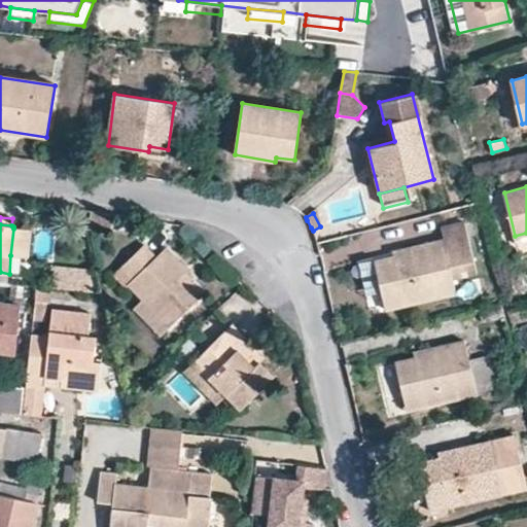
[(31,229),(13,229),(10,255),(28,257),(31,229)]
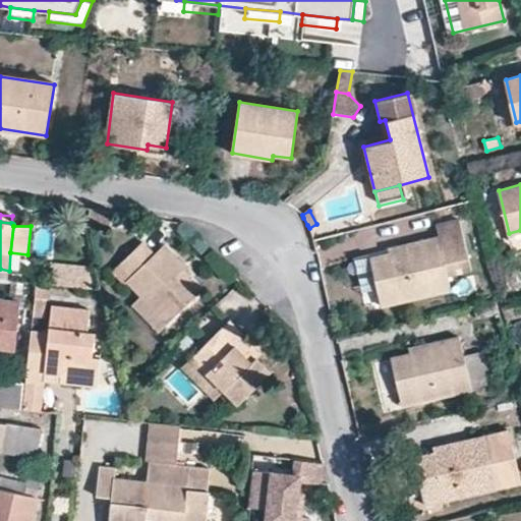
[(388,255),(369,259),(381,307),(450,291),(447,281),(471,275),(461,229),(437,234),(438,238),(387,249),(388,255)]
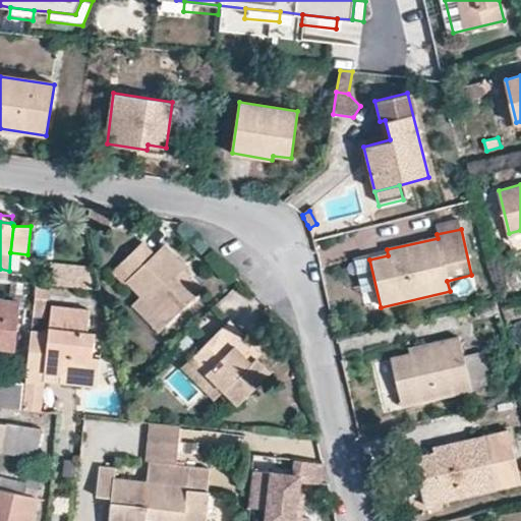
[(139,296),(167,325),(200,290),(188,278),(193,273),(164,244),(154,252),(142,241),(118,265),(129,277),(125,282),(139,296)]
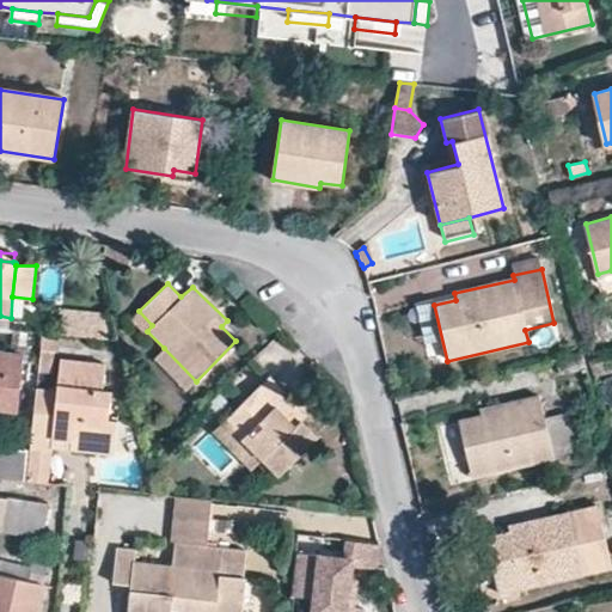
[(436,336),(433,304),(418,305),(422,337),(436,336)]
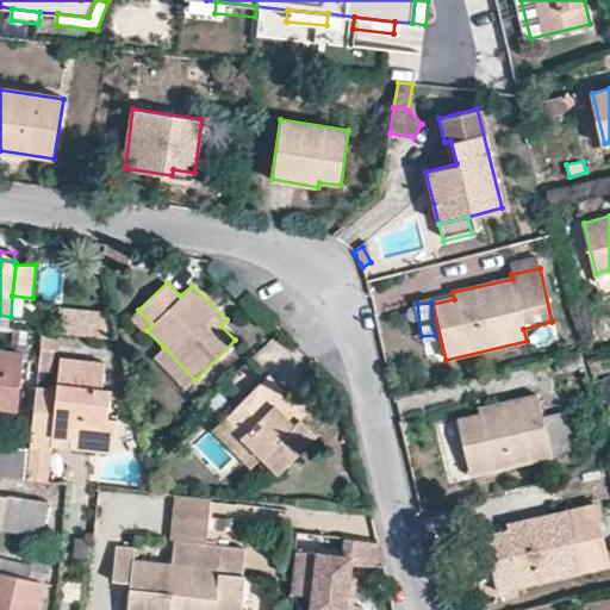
[(61,335),(107,340),(104,313),(64,310),(61,335)]
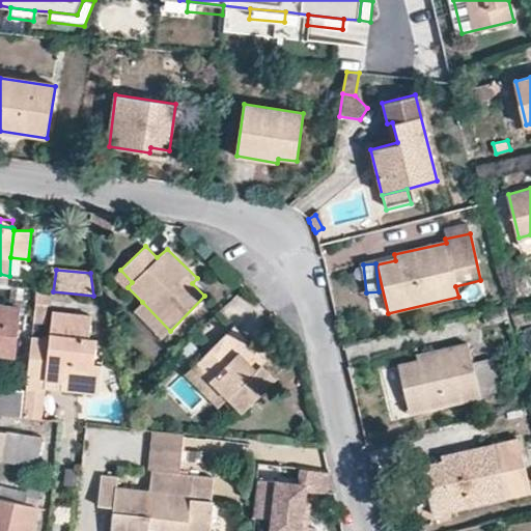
[(161,340),(170,331),(142,302),(134,312),(161,340)]
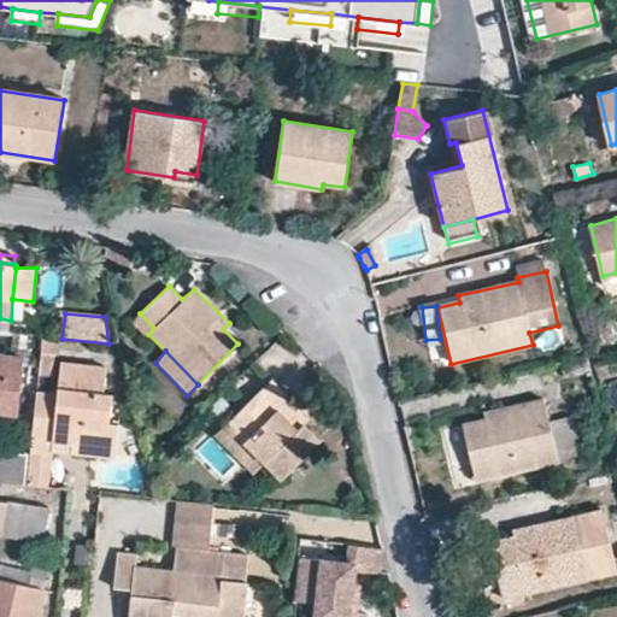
[(0,409),(16,411),(22,358),(0,356),(0,409)]
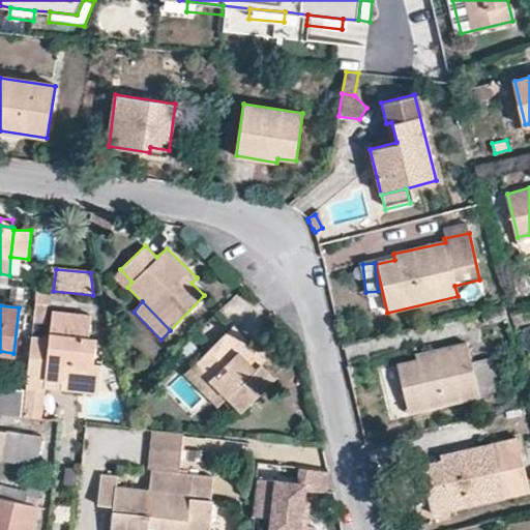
[(50,380),(102,385),(104,365),(96,364),(98,339),(91,337),(93,316),(54,312),(52,339),(32,336),(27,389),(46,390),(49,390),(50,387),(50,380)]
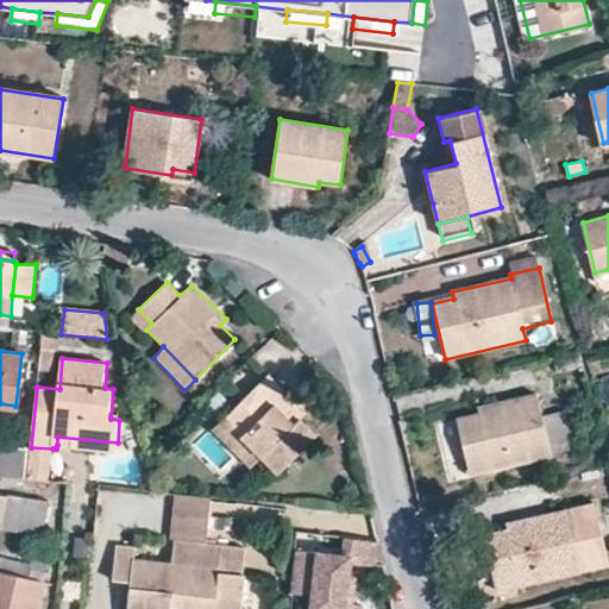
[(223,420),(259,459),(276,476),(316,437),(280,399),(286,393),(269,376),(223,420)]
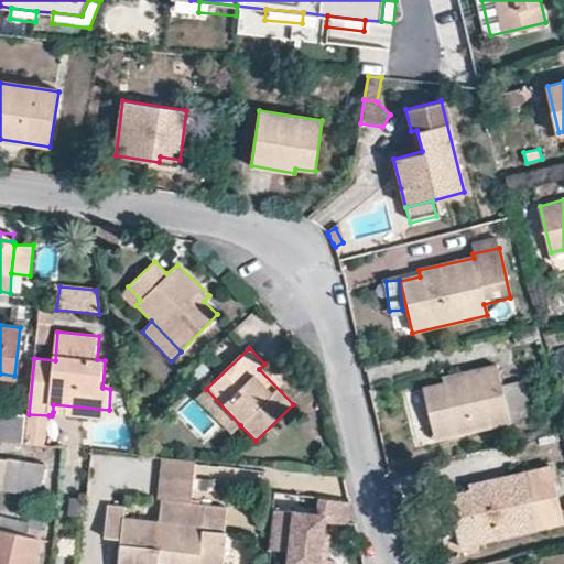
[(442,379),(443,384),(422,390),(435,441),(510,423),(496,366),(442,379)]
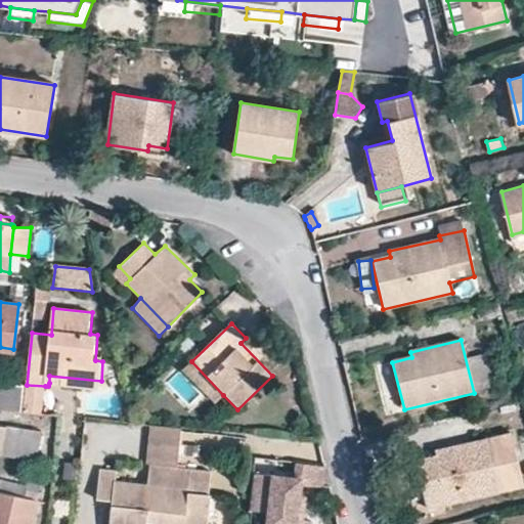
[(472,357),(473,386),(489,385),(488,356),(472,357)]
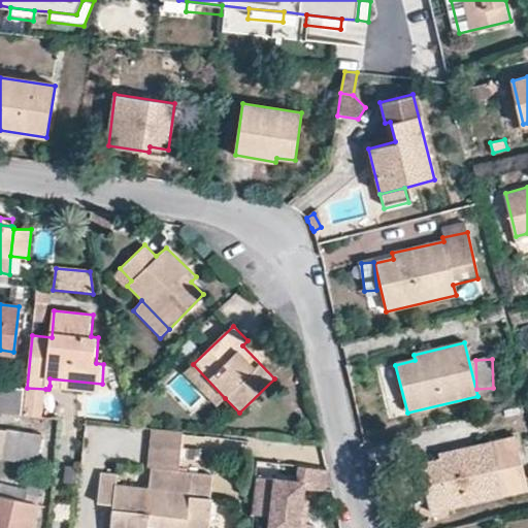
[(216,406),(225,398),(193,364),(184,373),(216,406)]
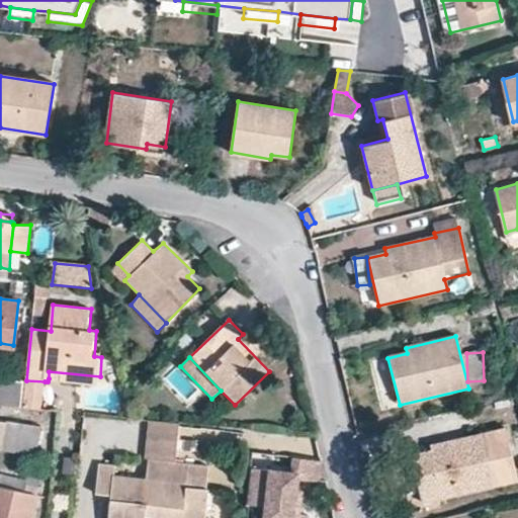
[(99,384),(100,376),(49,371),(49,378),(99,384)]
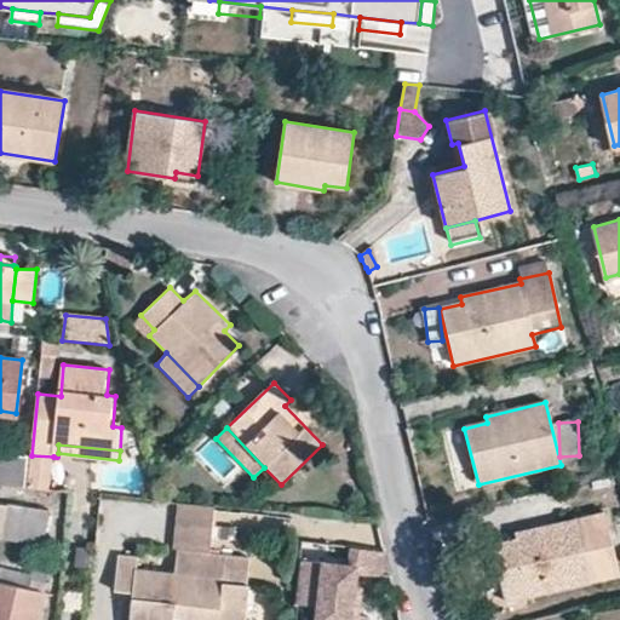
[(32,455),(29,488),(51,491),(53,457),(32,455)]
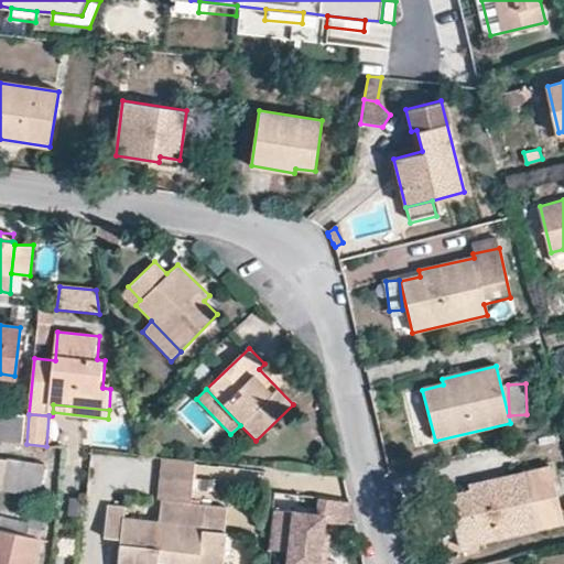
[(7,458),(0,457),(0,490),(1,491),(40,497),(44,465),(7,458)]
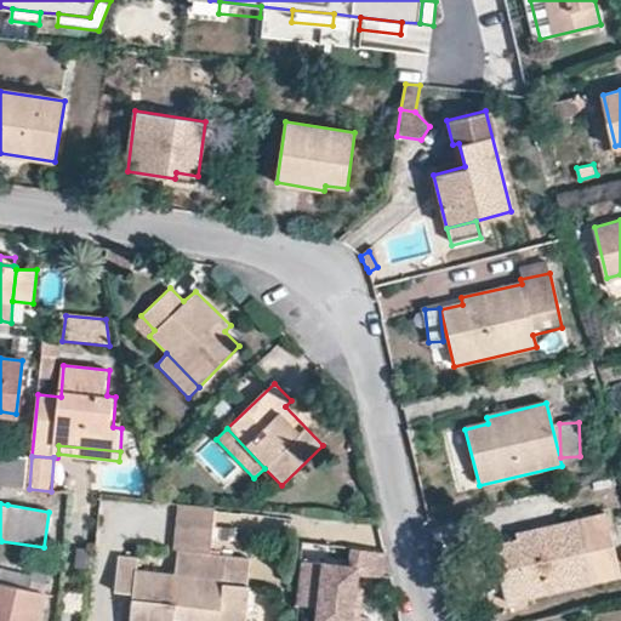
[(181,503),(176,551),(210,554),(215,507),(181,503)]
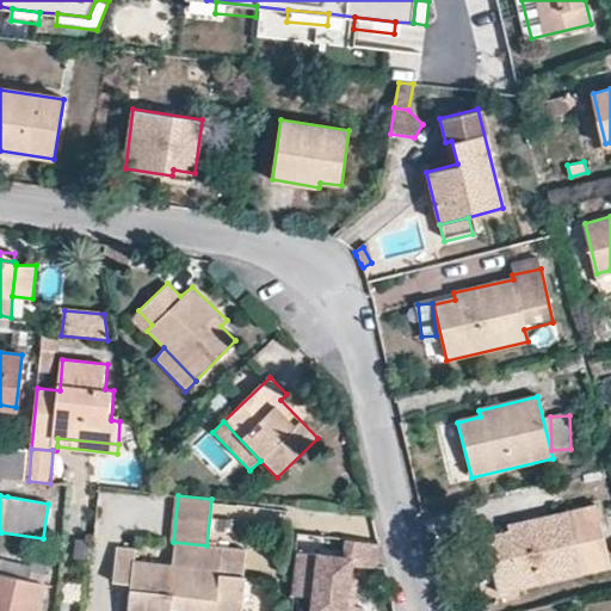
[(507,524),(507,531),(485,536),(498,591),(610,567),(596,504),(507,524)]
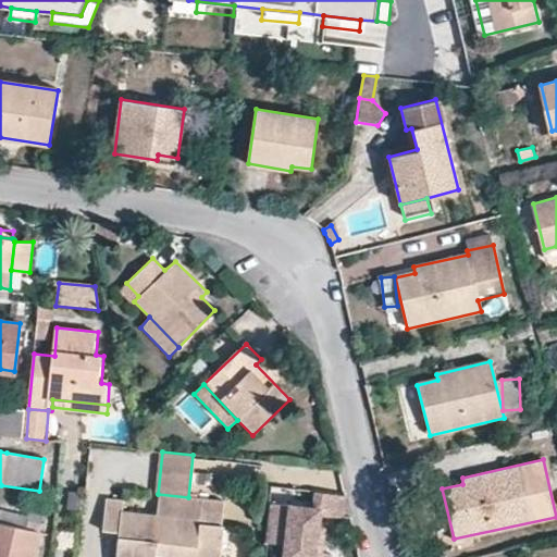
[(345,496),(314,493),(313,503),(326,505),(325,510),(324,516),(343,518),(345,496)]
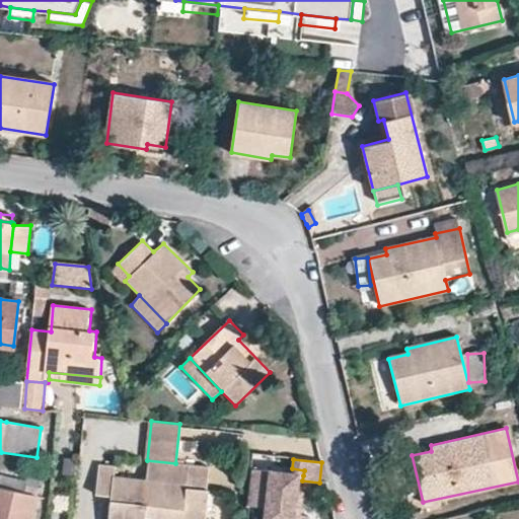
[(175,463),(147,460),(146,477),(115,474),(115,465),(98,464),(95,494),(109,496),(107,518),(145,518),(159,518),(205,518),(209,490),(207,491),(209,467),(175,463)]
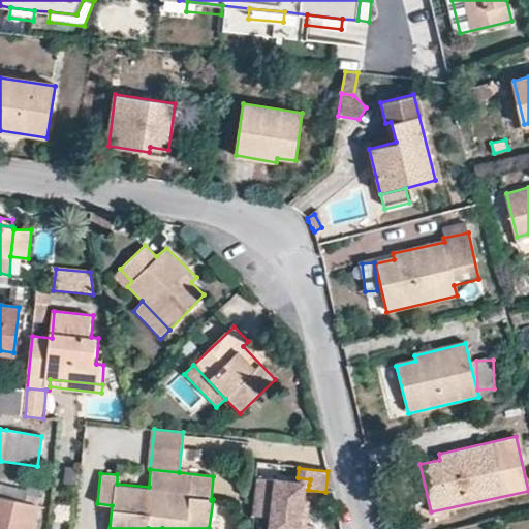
[(297,484),(256,478),(252,517),(254,517),(252,528),(309,528),(310,526),(306,526),(309,501),(303,501),(305,485),(297,484)]
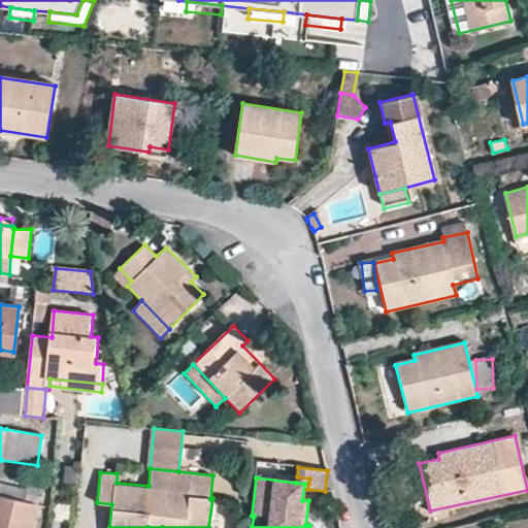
[(0,527),(32,527),(40,493),(0,483),(0,527)]
